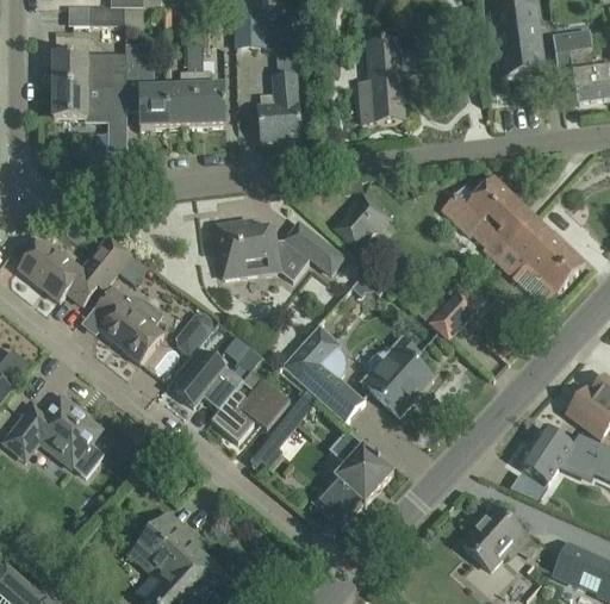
[(234,0),(236,45),(267,45),(266,0),(234,0)]
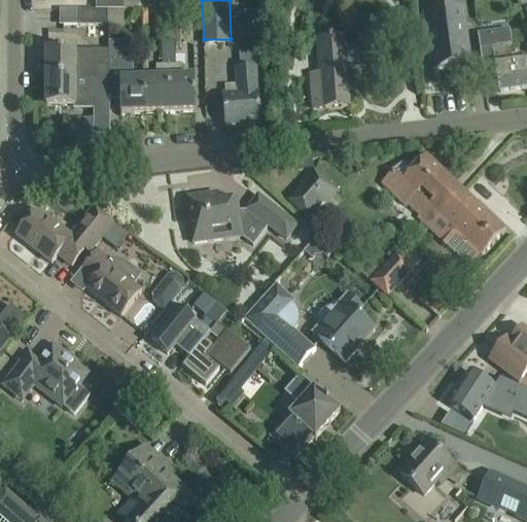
[(78,22),(107,22),(108,6),(108,5),(96,5),(78,5),(78,22)]
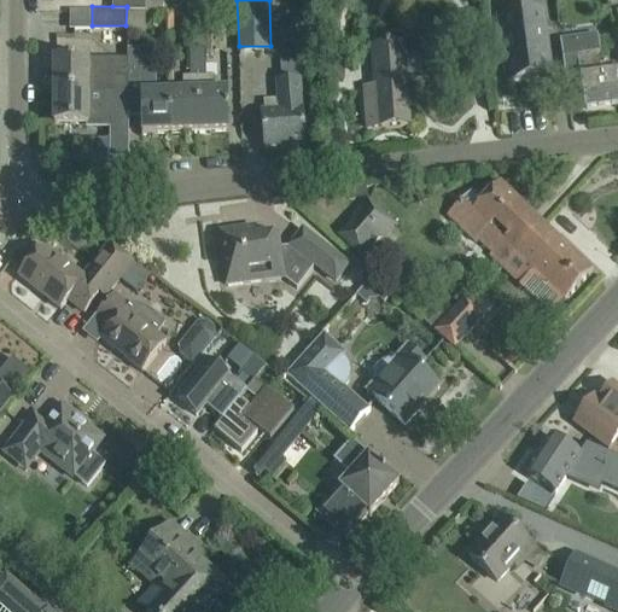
[(508,79),(551,73),(542,6),(499,12),(508,79)]
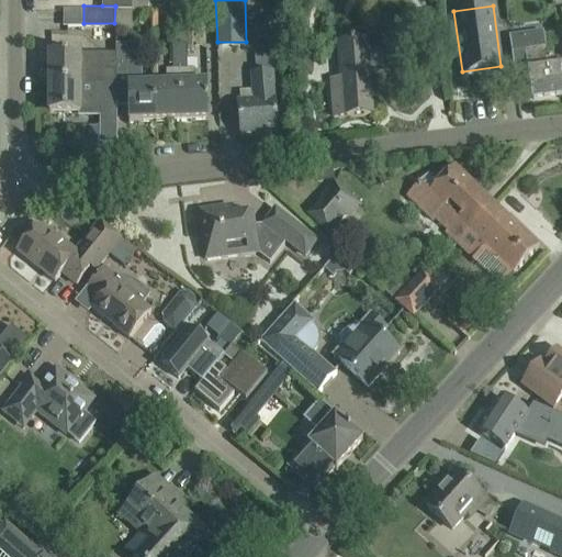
[(178,17),(178,40),(180,117),(208,115),(206,79),(194,79),(194,66),(187,66),(187,44),(205,44),(205,17),(178,17)]
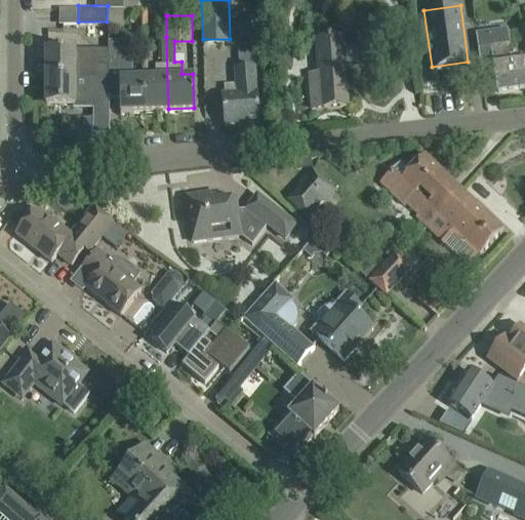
[(477,35),(477,40),(480,61),(493,58),(497,87),(524,83),(524,52),(516,54),(515,48),(510,49),(507,31),(477,35)]
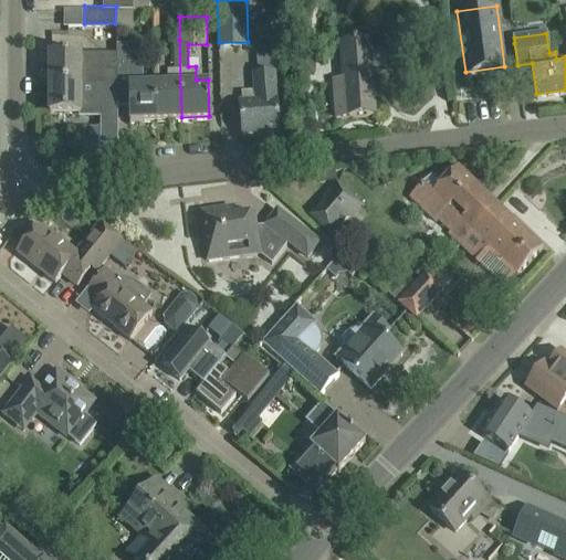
[(333,77),(334,91),(336,113),(375,109),(369,38),(341,40),(343,71),(339,71),(339,76),(333,77)]
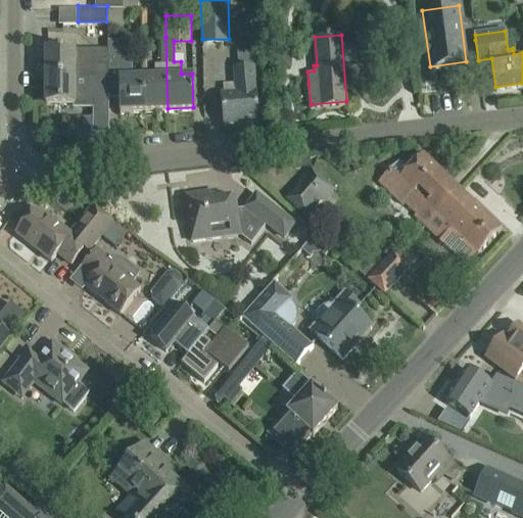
[(155,75),(143,75),(144,108),(168,108),(165,37),(160,37),(158,37),(158,54),(161,54),(161,61),(154,62),(155,75)]
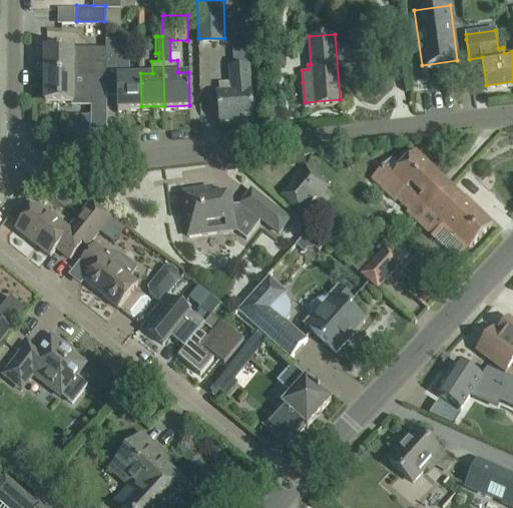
[(105,38),(106,60),(106,73),(106,92),(116,91),(117,107),(141,106),(140,73),(130,74),(129,42),(122,37),(105,38)]
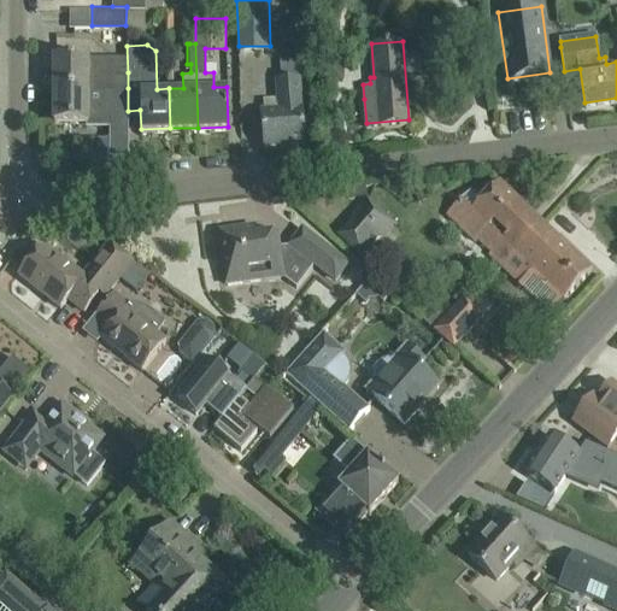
[(88,57),(78,57),(54,57),(54,88),(88,88),(88,75),(112,75),(112,88),(128,88),(128,72),(112,72),(112,58),(88,58),(88,57)]
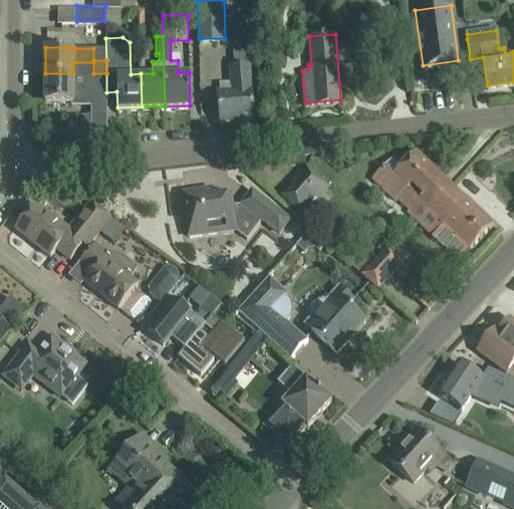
[(219,90),(218,90),(219,100),(220,120),(253,117),(252,97),(251,87),(250,87),(249,75),(248,61),(233,62),(230,63),(231,76),(232,88),(219,90)]
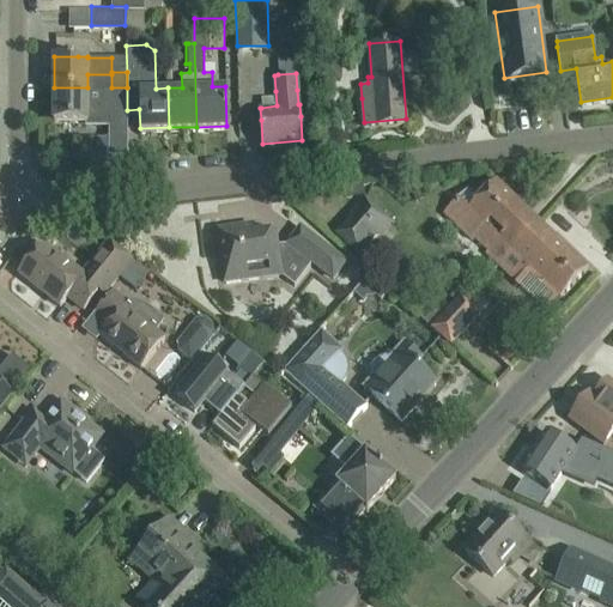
[(127,128),(127,110),(127,87),(111,87),(103,87),(103,102),(87,102),(87,87),(54,87),(54,119),(110,119),(110,128),(127,128)]
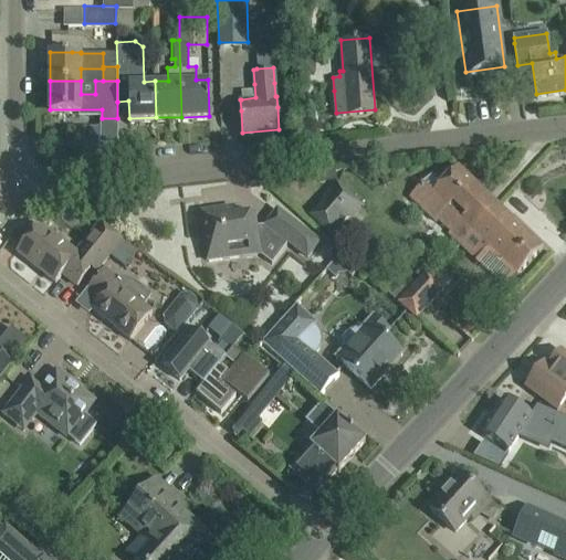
[(421,179),(409,192),(436,218),(441,211),(453,222),(448,229),(462,243),(500,203),(457,164),(441,179),(431,170),(421,180),(421,179)]
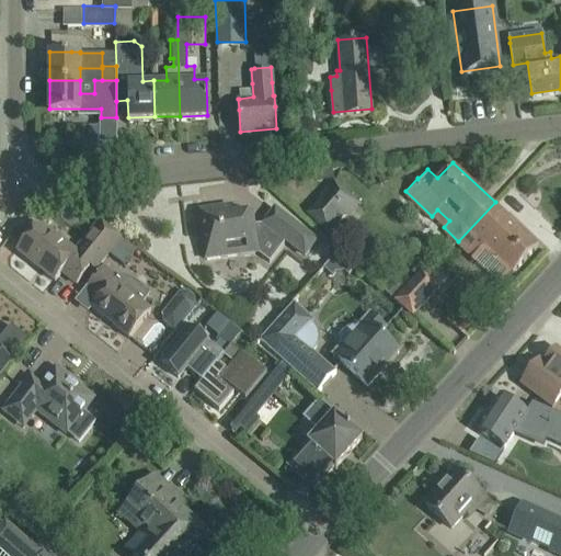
[(357,203),(362,201),(333,176),(319,191),(322,194),(307,211),(329,230),(346,212),(347,214),(357,203)]
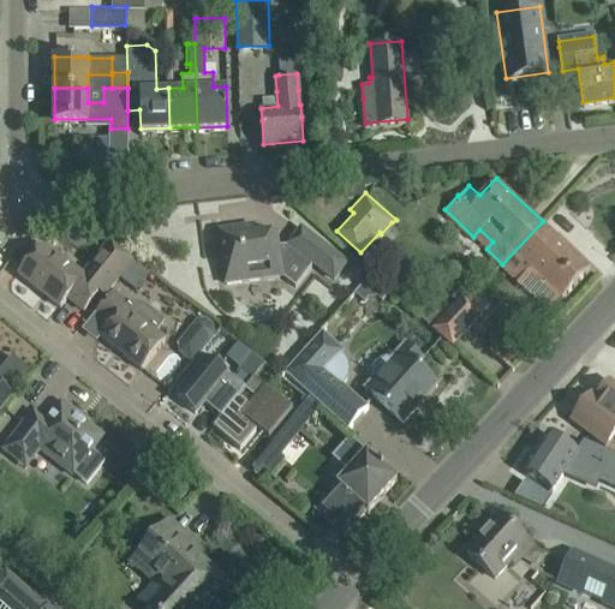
[(561,296),(590,266),(543,221),(502,264),(517,278),(529,264),(561,296)]
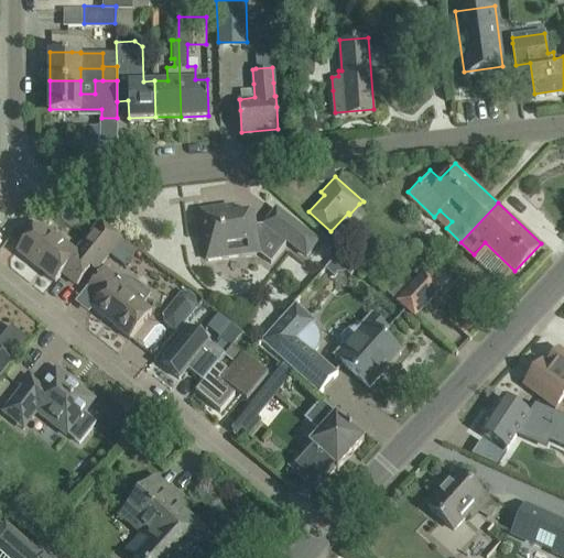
[(223,205),(201,208),(204,229),(207,255),(258,249),(271,259),(288,238),(264,221),(255,222),(252,209),(224,214),(223,205)]
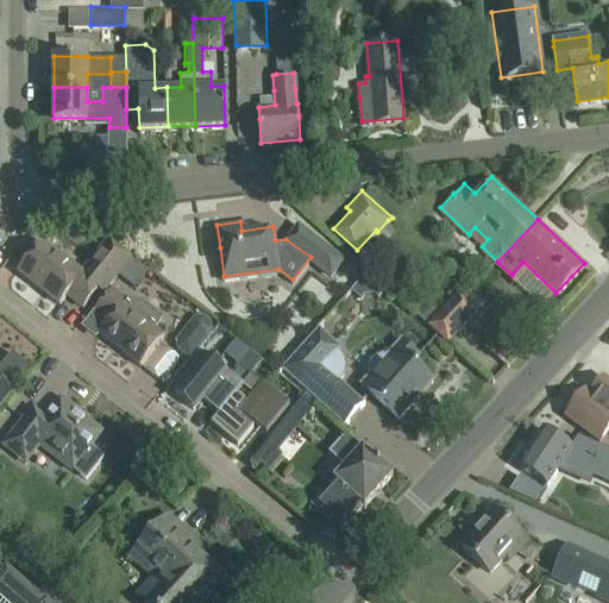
[(83,303),(98,286),(98,284),(104,289),(118,270),(131,253),(133,255),(136,252),(110,232),(80,269),(42,238),(18,267),(60,300),(67,290),(83,303)]
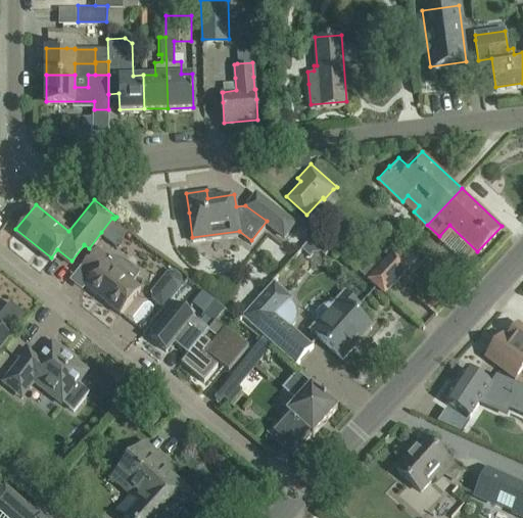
[(280,209),(270,223),(284,234),(294,221),(280,209)]
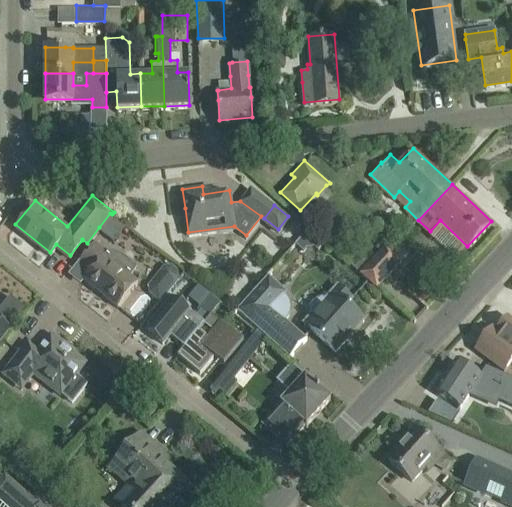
[(110,213),(99,227),(113,239),(125,225),(112,214),(110,213)]
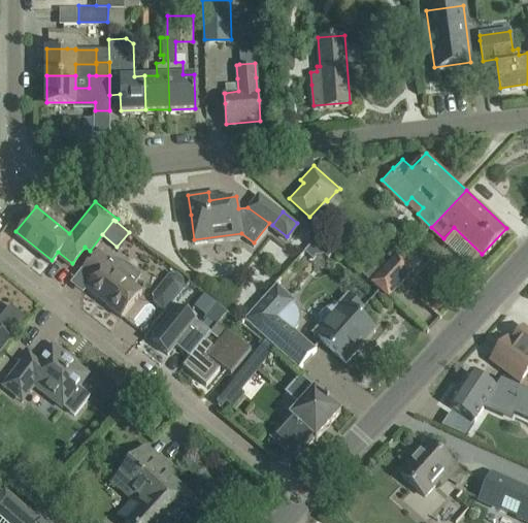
[(327,255),(335,247),(319,231),(304,248),(311,255),(316,252),(324,251),(327,255)]
